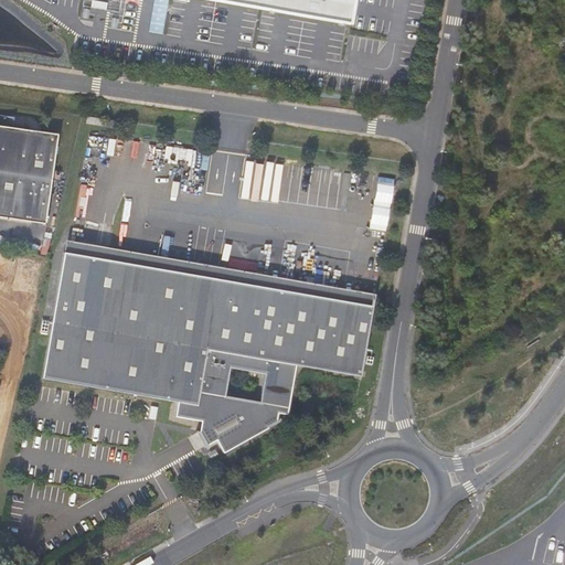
[(195,0),(349,27),(352,0),(195,0)]
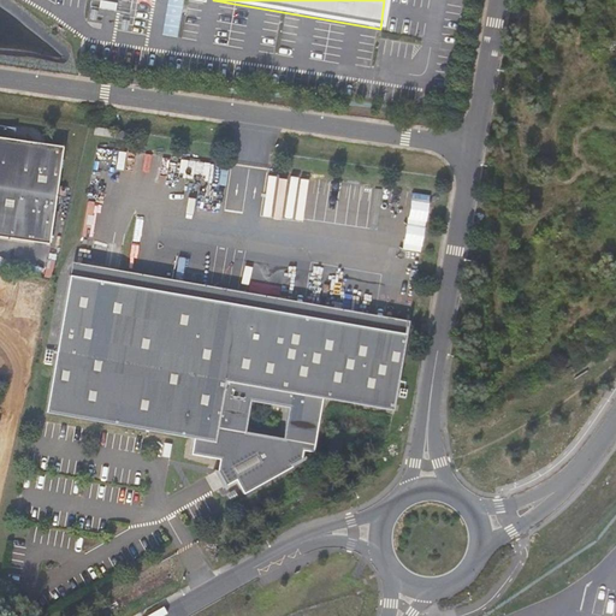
[(13,126),(0,124),(0,135),(12,137),(13,126)]
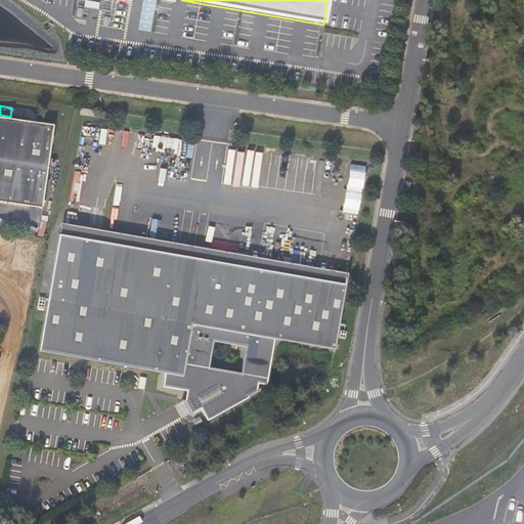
[(93,117),(94,111),(79,108),(78,115),(93,117)]
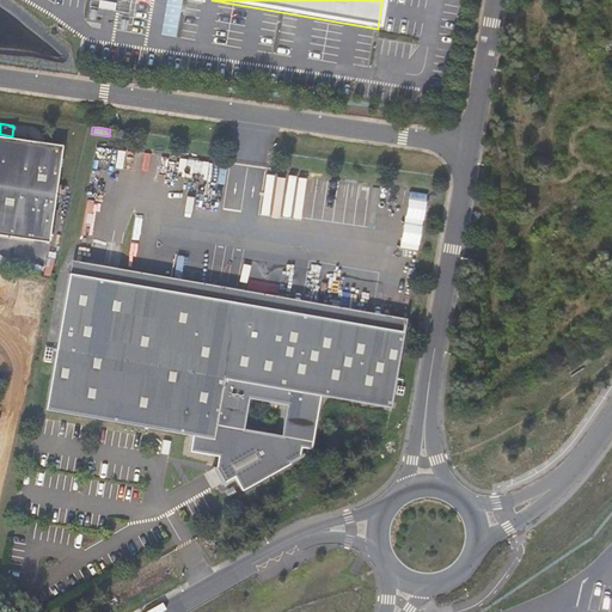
[(0,134),(0,233),(47,240),(55,184),(61,144),(46,141),(20,138),(12,136),(0,134)]
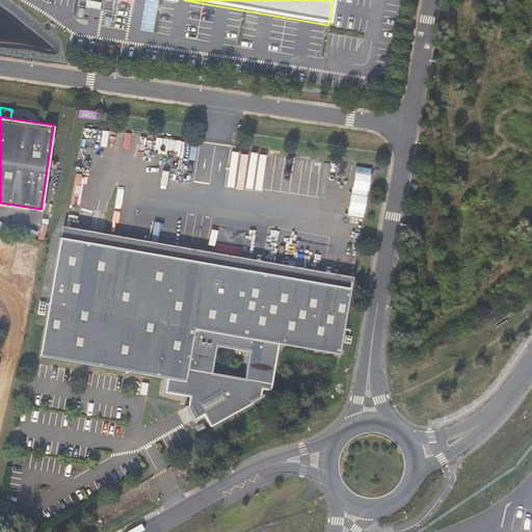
[(212,262),(352,286),(353,274),(61,224),(59,236),(178,257),(171,291),(207,296),(212,262)]
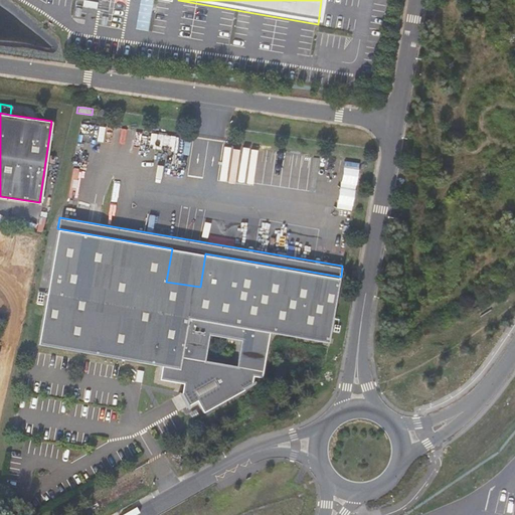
[(253,375),(263,376),(270,331),(329,341),(331,334),(341,277),(205,253),(200,287),(166,282),(172,248),(57,228),(47,292),(38,344),(157,364),(162,365),(160,378),(182,382),(182,392),(189,405),(197,400),(204,411),(244,388),(243,387),(252,381),(253,375)]
